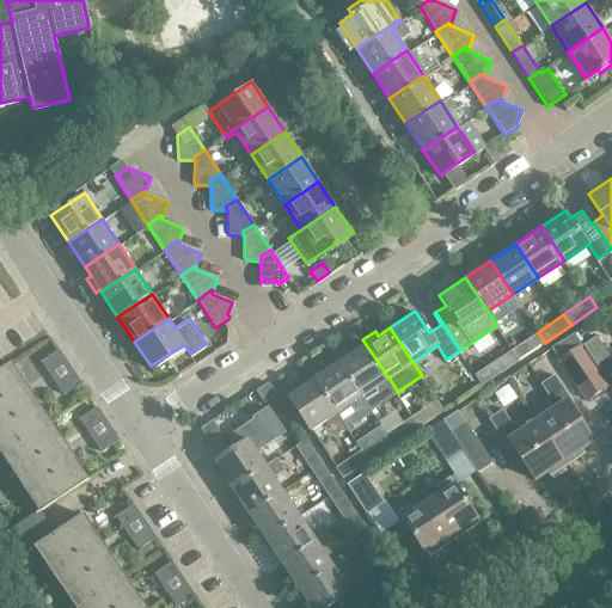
[(574,330),(557,341),(580,374),(595,362),(574,330)]
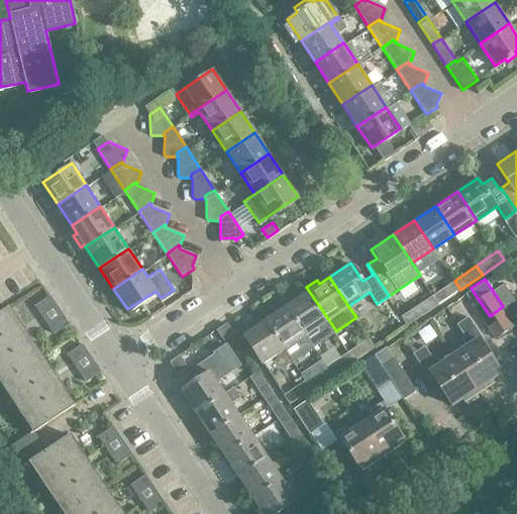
[(460,290),(454,281),(434,295),(440,304),(460,290)]
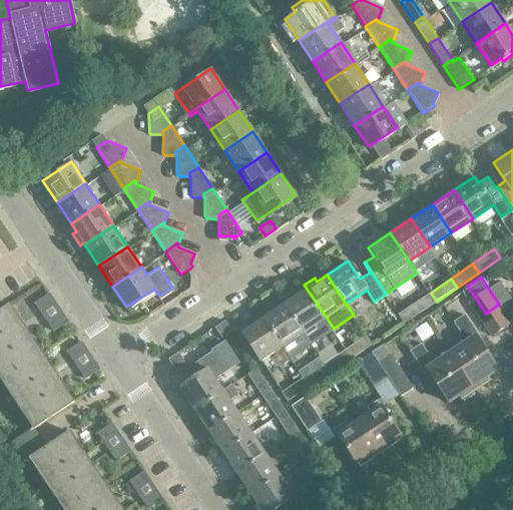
[(326,317),(304,285),(303,286),(306,290),(286,303),(305,331),(326,317)]
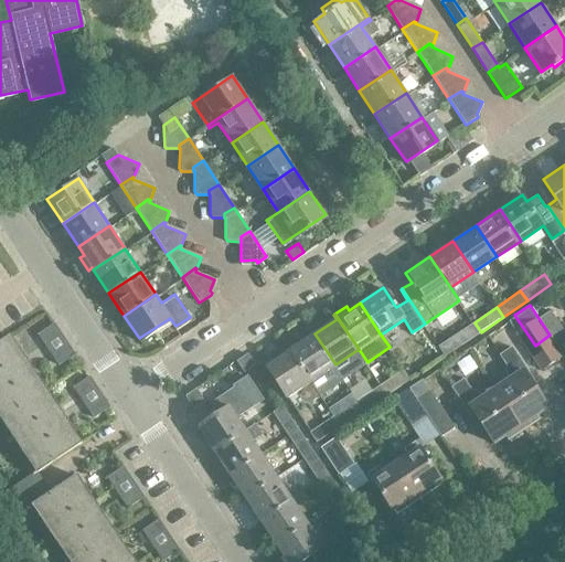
[(53,322),(45,328),(52,339),(60,333),(53,322)]
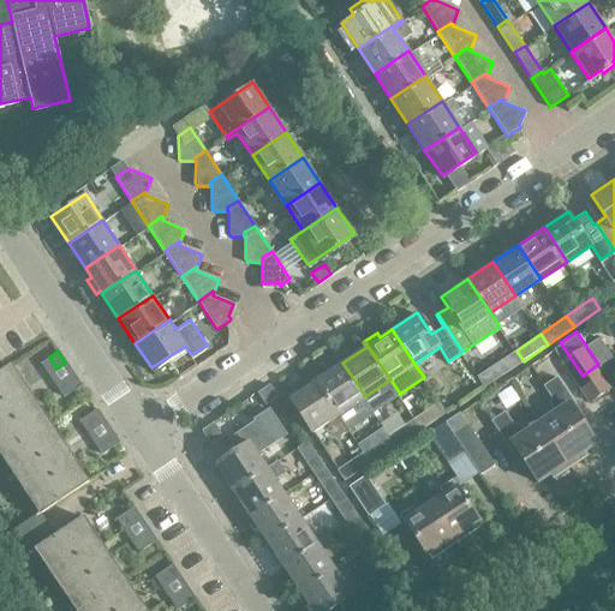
[(49,357),(41,363),(48,375),(57,369),(49,357)]
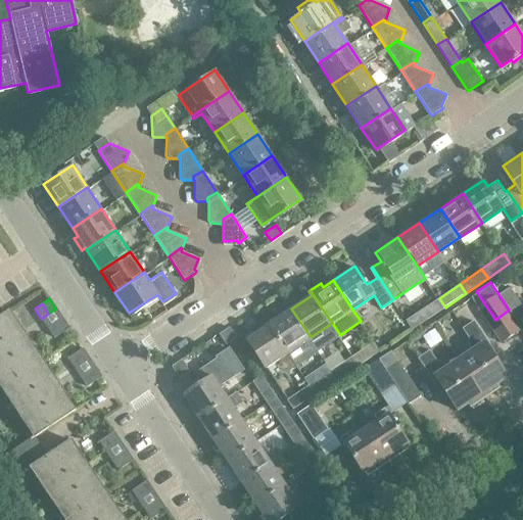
[(291,309),(270,323),(290,351),(311,337),(291,309)]
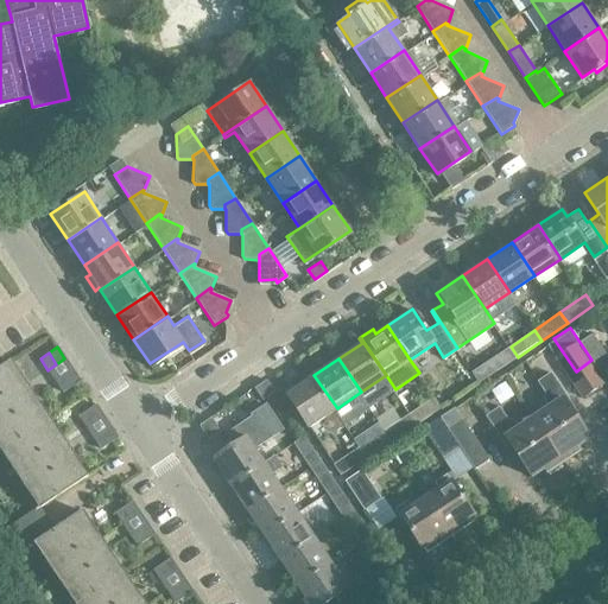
[(0,407),(29,388),(8,360),(0,366),(0,407)]
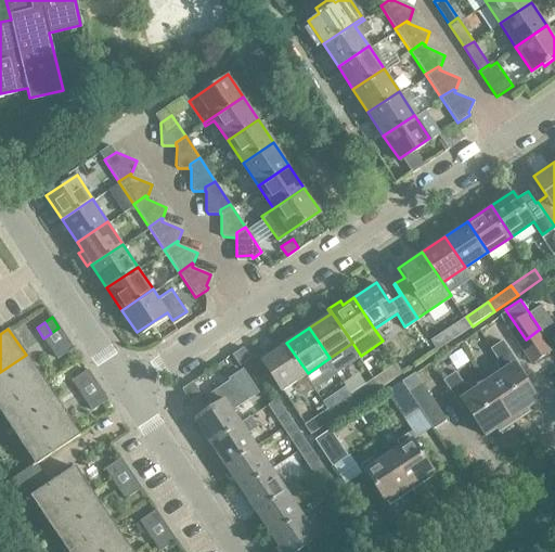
[(437,348),(451,338),(444,329),(430,338),(437,348)]
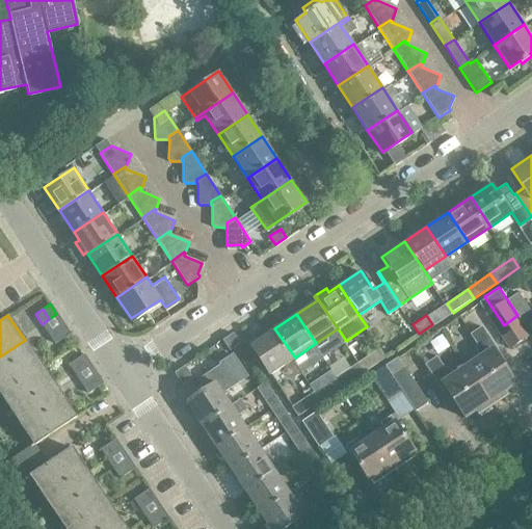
[(62,322),(54,326),(61,337),(69,332),(62,322)]
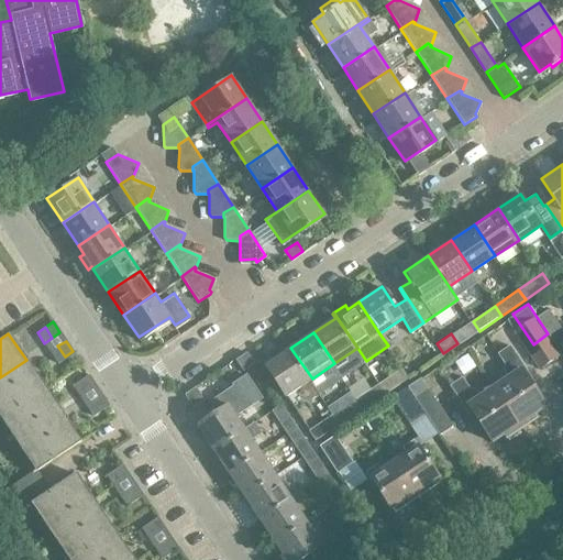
[(508,375),(494,384),(521,425),(537,415),(533,412),(545,404),(526,374),(530,372),(509,342),(497,350),(506,363),(503,365),(508,375)]
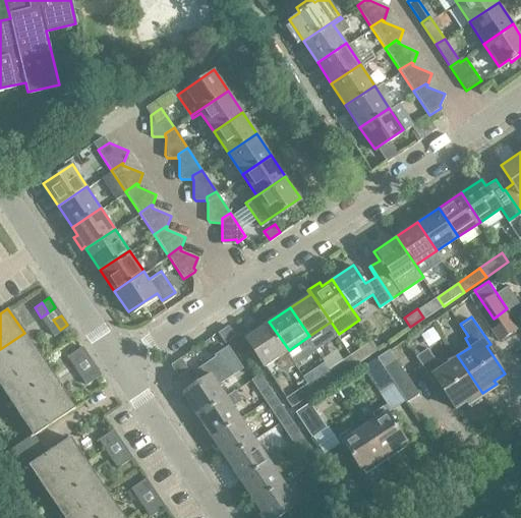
[(60,330),(53,320),(46,325),(53,335),(60,330)]
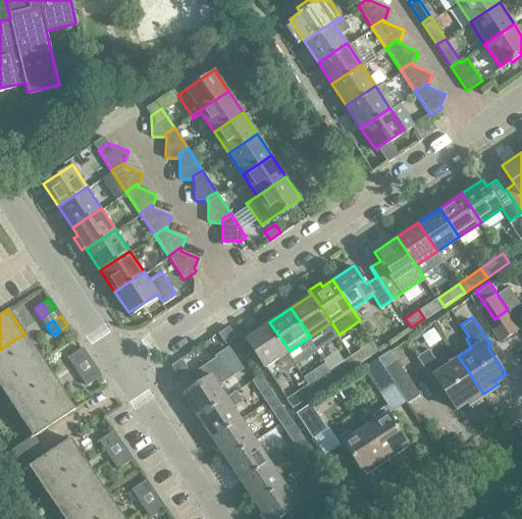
[(290,351),(269,322),(247,338),(266,366),(290,351)]
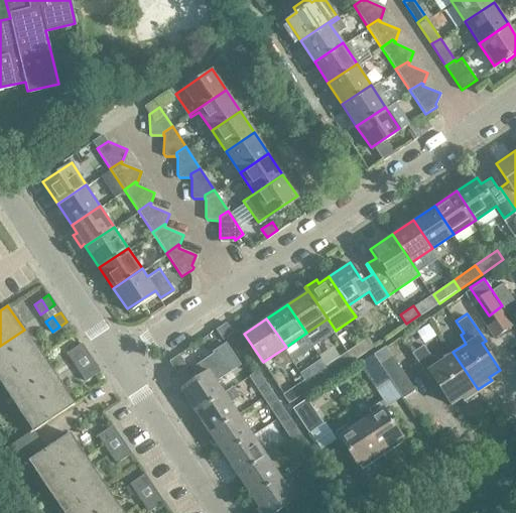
[(24,330),(0,346),(0,382),(40,355),(24,330)]
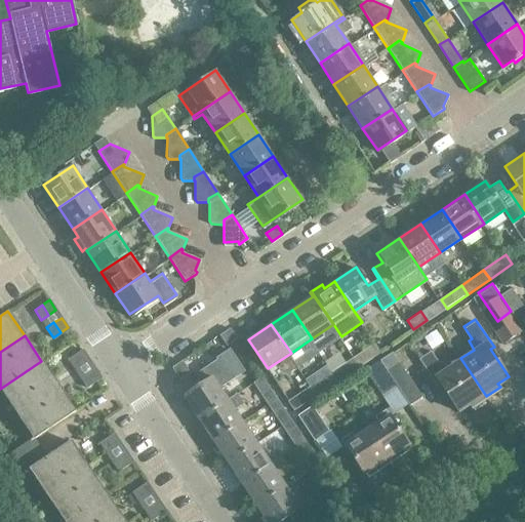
[(373,342),(353,356),(359,365),(379,352),(373,342)]
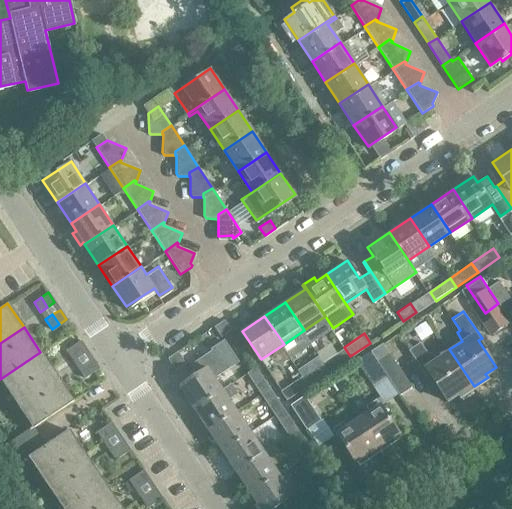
[(334,337),(320,345),(326,355),(340,347),(334,337)]
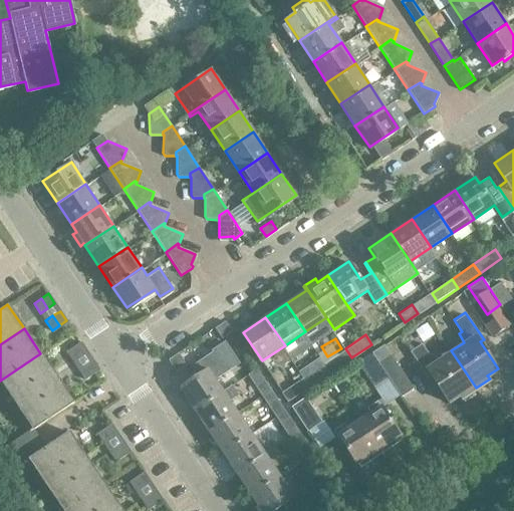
[(194,408),(224,389),(216,377),(240,361),(226,340),(213,348),(214,350),(192,364),(199,374),(181,387),(194,408)]
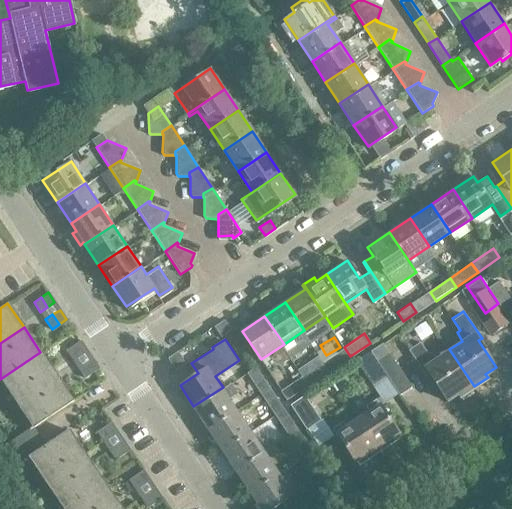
[(80,340),(73,345),(80,355),(87,350),(80,340)]
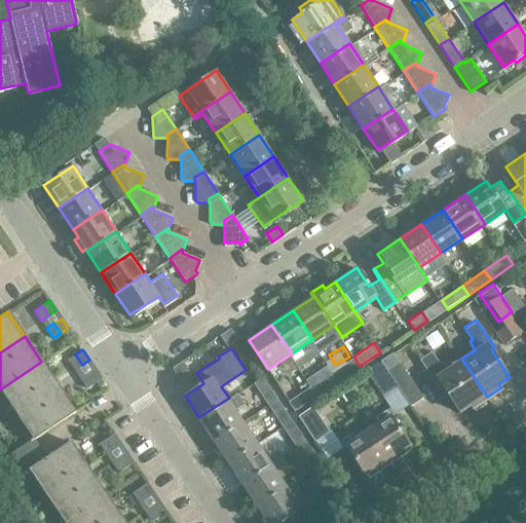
[(487,397),(461,359),(448,368),(443,360),(439,362),(431,349),(419,357),(439,385),(442,383),(459,410),(471,403),(473,406),(487,397)]
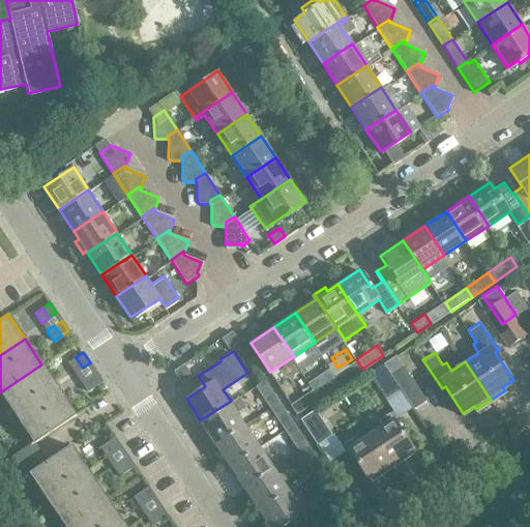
[(396,354),(383,363),(390,373),(400,387),(412,406),(413,408),(427,400),(404,364),(396,354)]
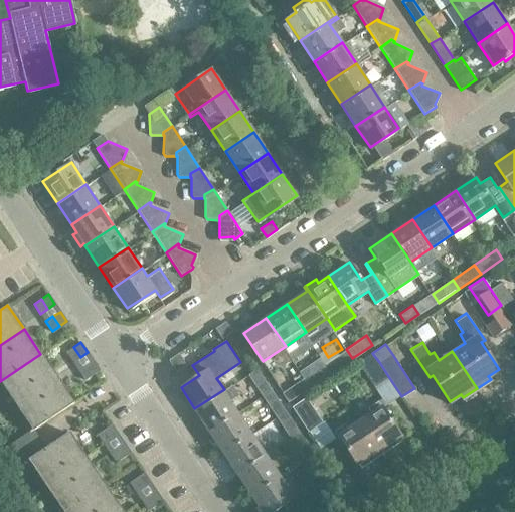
[(73,347),(66,351),(73,361),(80,357),(73,347)]
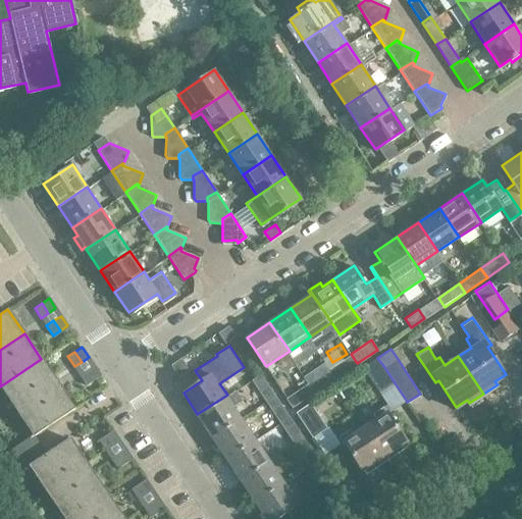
[(351,354),(330,367),(336,377),(357,363),(351,354)]
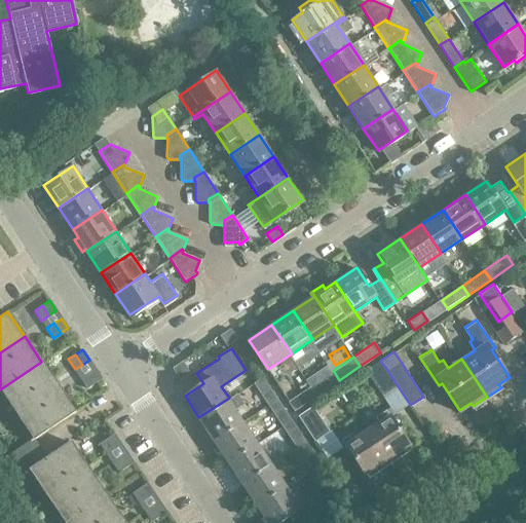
[(183,360),(173,367),(180,379),(190,372),(183,360)]
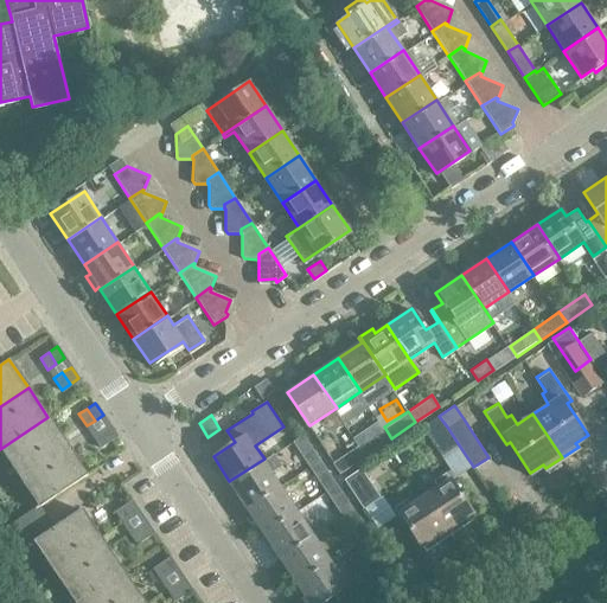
[(439,415),(422,427),(441,455),(457,475),(472,464),(458,443),(447,427),(439,416),(439,415)]
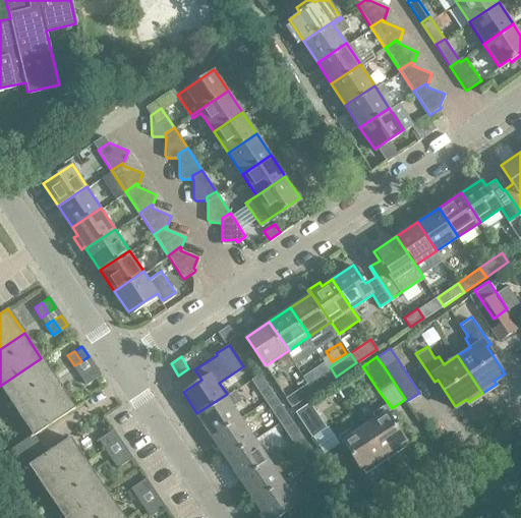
[(41,358),(0,386),(16,410),(58,383),(41,358)]
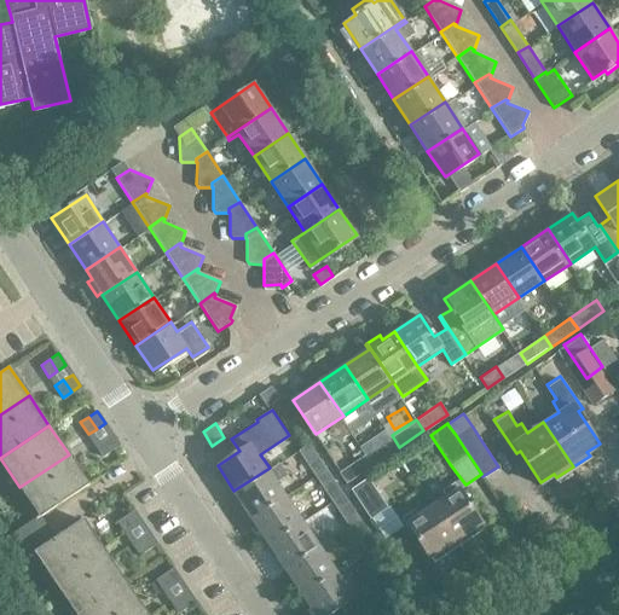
[(377,446),(366,452),(375,464),(399,447),(392,435),(389,436),(385,429),(371,437),(377,446)]
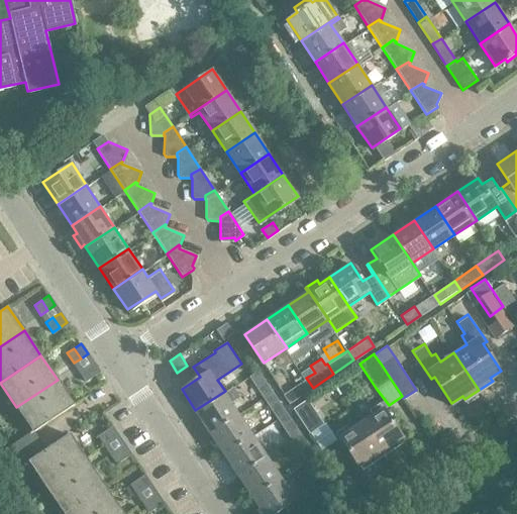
[(86,366),(93,376),(100,371),(93,361),(86,366)]
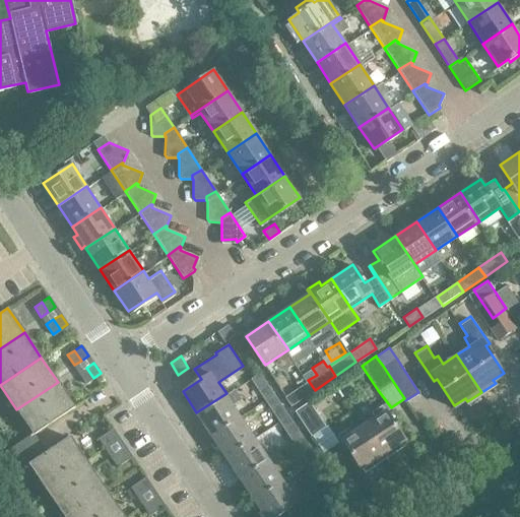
[(93,378),(86,368),(79,373),(85,383),(93,378)]
